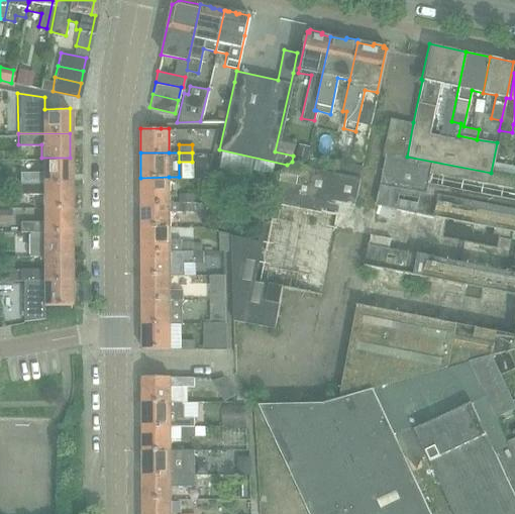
[(70,182),(70,158),(41,158),(41,171),(18,171),(18,182),(70,182)]
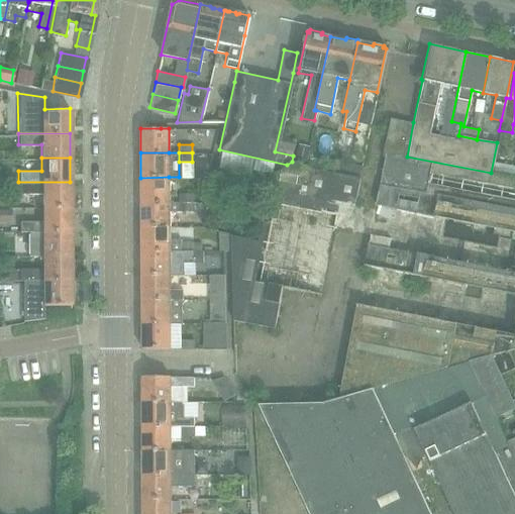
[(169,201),(169,177),(140,178),(140,201),(169,201)]
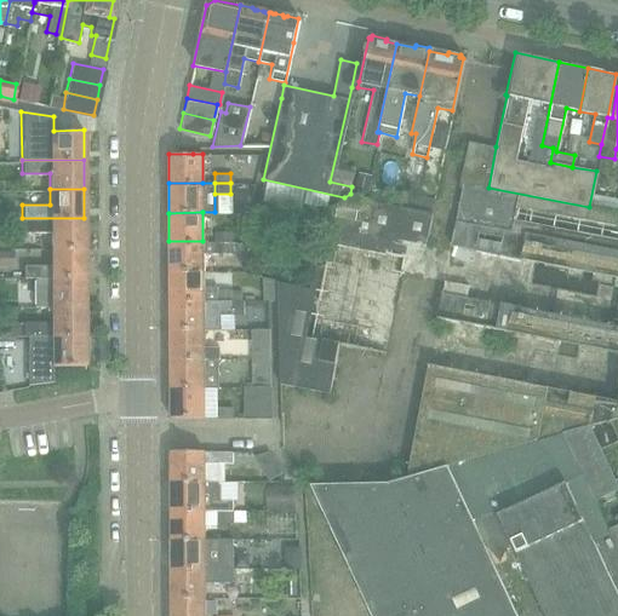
[(84,247),(84,218),(22,218),(22,231),(50,231),(50,247),(84,247)]
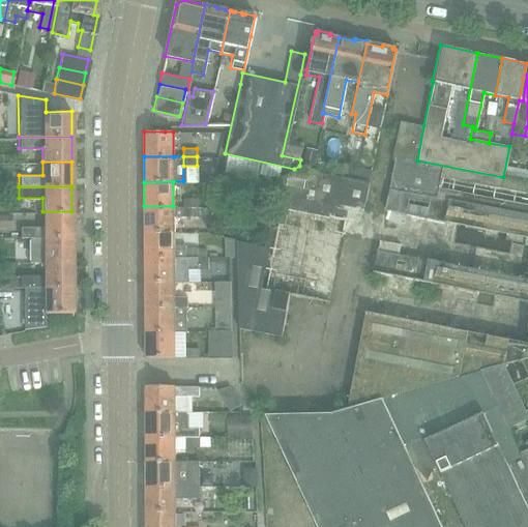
[(183,197),(183,206),(197,206),(197,197),(183,197)]
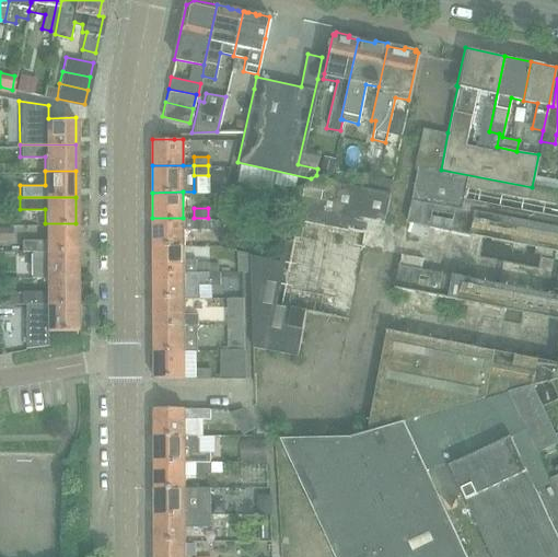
[(208,218),(194,218),(183,218),(152,218),(152,244),(183,244),(183,228),(208,228),(208,218)]
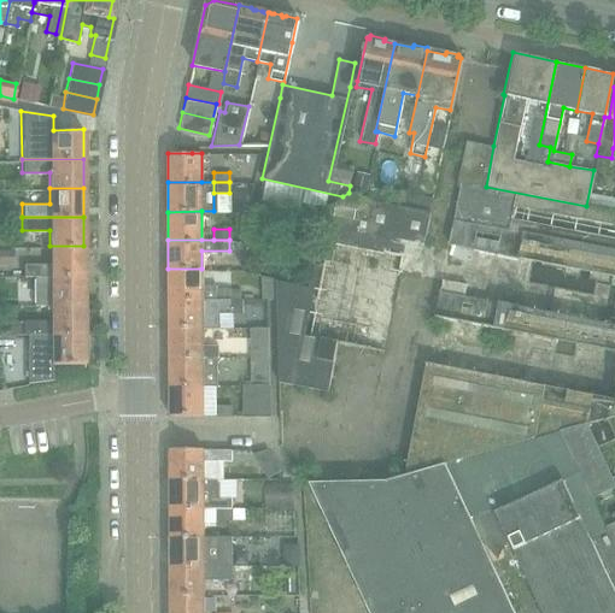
[(83,275),(83,246),(50,246),(50,265),(22,265),(22,276),(33,276),(33,275),(83,275)]
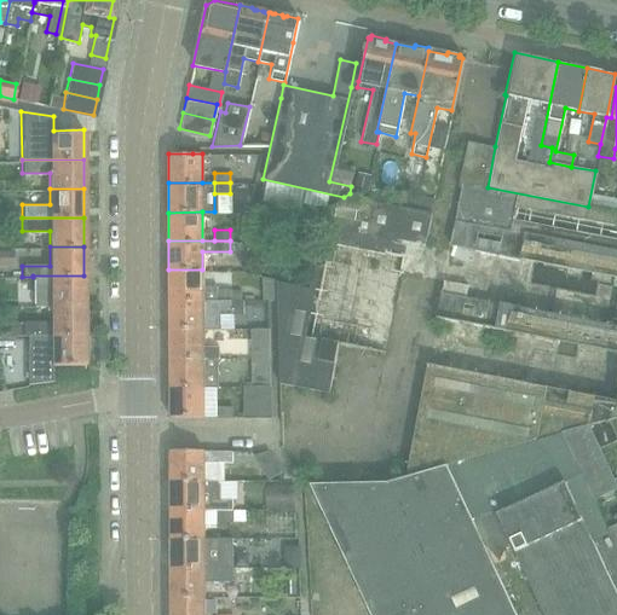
[(12,249),(0,248),(0,265),(12,266),(12,249)]
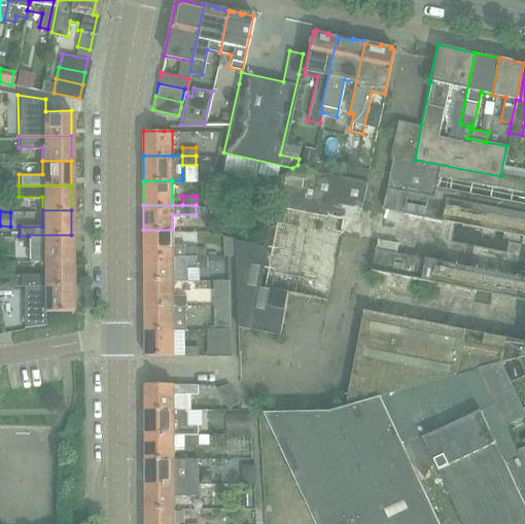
[(172,242),(172,230),(143,230),(143,254),(202,254),(202,247),(196,247),(196,245),(183,246),(183,242),(172,242)]
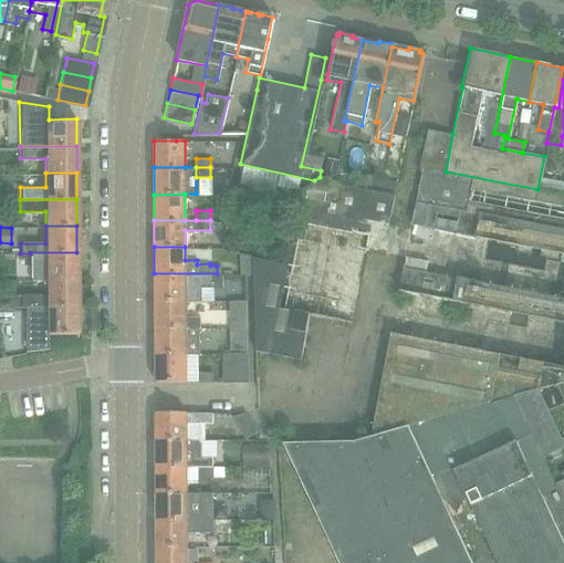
[(30,252),(30,253),(30,280),(45,280),(45,279),(76,279),(76,252),(30,252)]
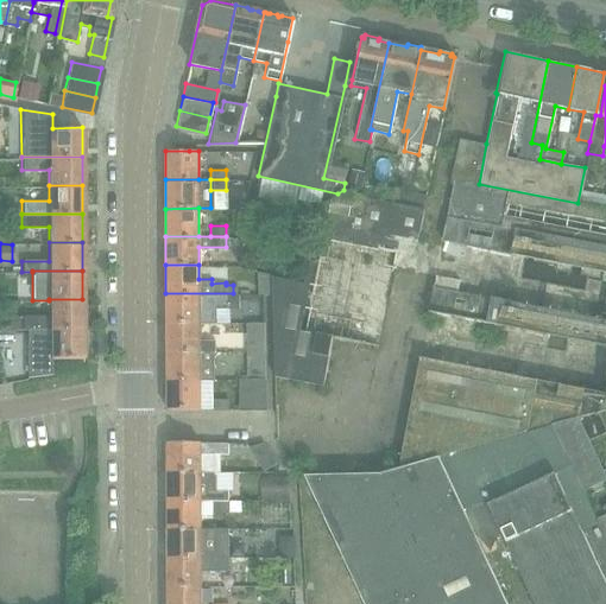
[(237,293),(233,293),(165,293),(165,322),(199,322),(199,306),(210,306),(213,304),(237,304),(237,293)]
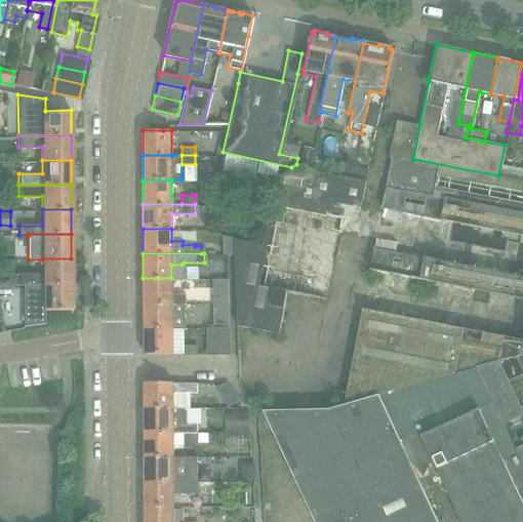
[(71,283),(71,258),(42,258),(42,259),(42,272),(8,272),(8,284),(22,284),(71,283)]
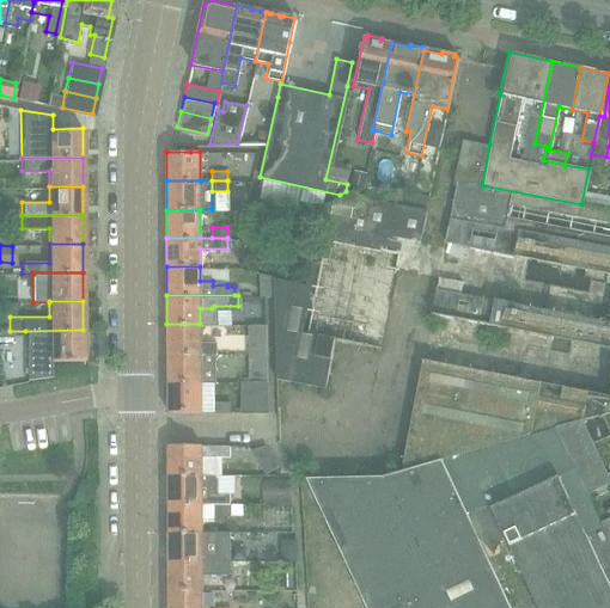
[(200,339),(200,324),(166,324),(166,352),(200,352),(214,352),(214,341),(200,339)]
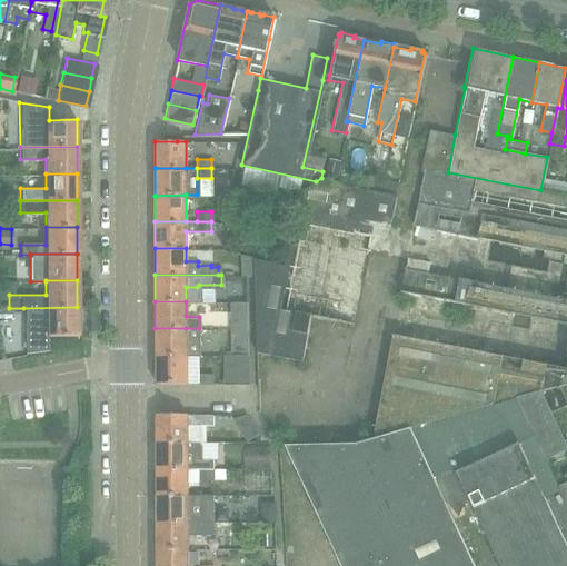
[(229,301),(230,329),(246,329),(246,301),(229,301)]
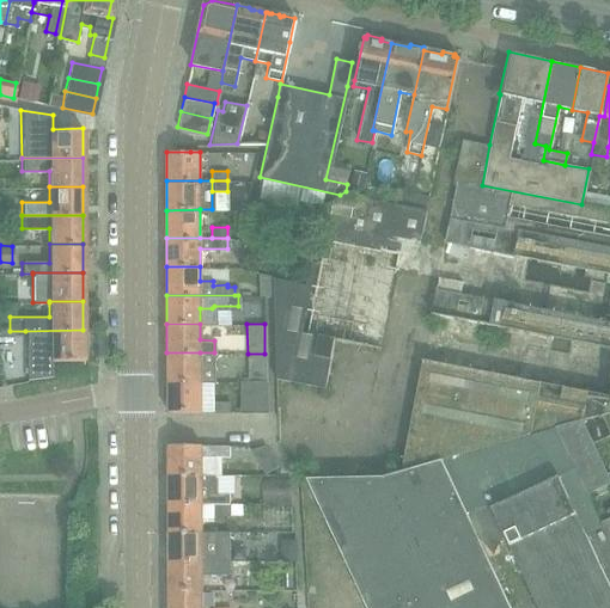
[(83,360),(83,330),(25,331),(25,358),(25,379),(50,375),(50,360),(83,360)]
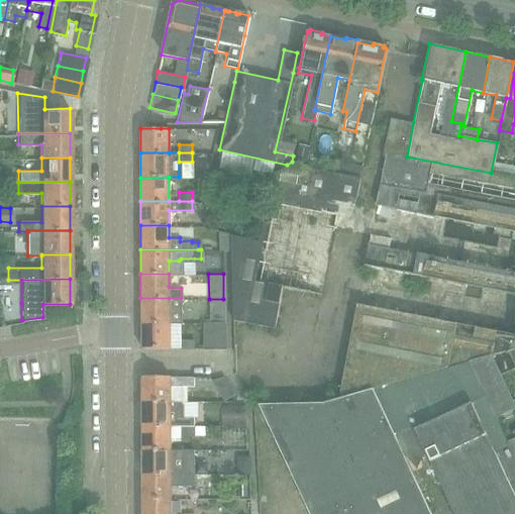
[(181,298),(169,298),(140,298),(140,323),(169,323),(181,323),(181,298)]
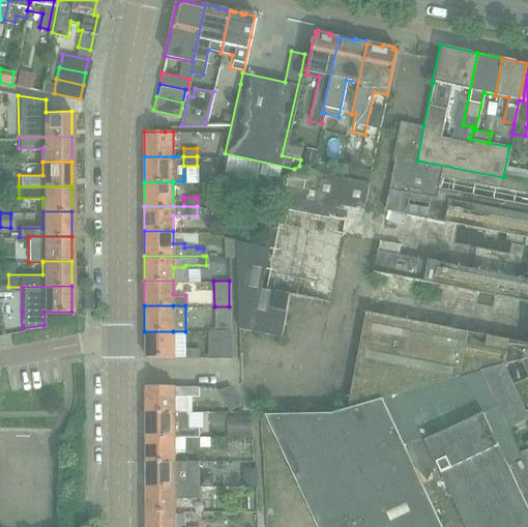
[(229,306),(214,306),(214,330),(230,330),(229,306)]
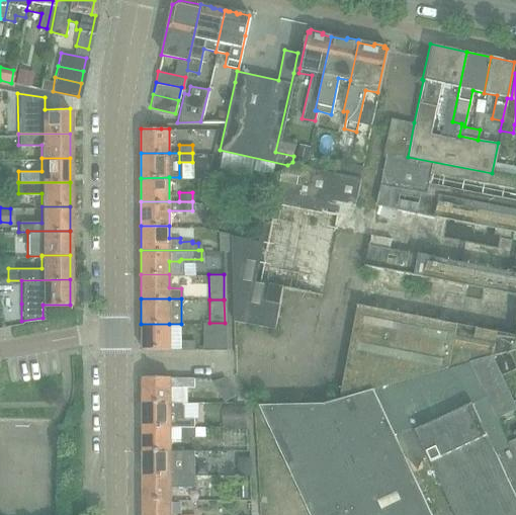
[(225,348),(225,323),(209,323),(203,323),(203,348),(225,348)]
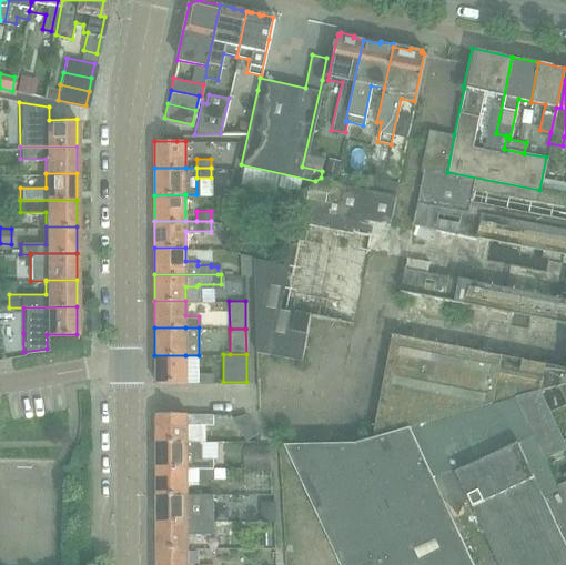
[(185,382),(185,355),(154,355),(154,382),(185,382)]
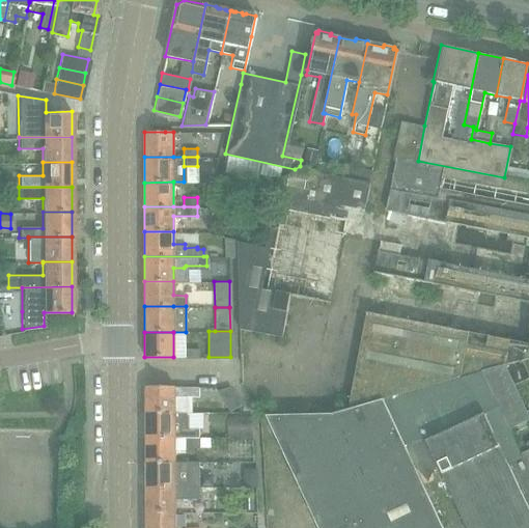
[(407,448),(426,440),(466,527),(528,527),(528,471),(521,453),(509,427),(482,370),(384,397),(407,448)]
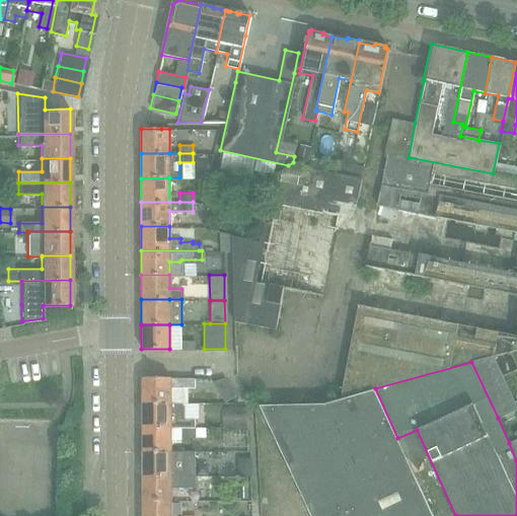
[(194,377),(170,377),(141,377),(141,402),(170,402),(170,387),(193,386),(194,377)]
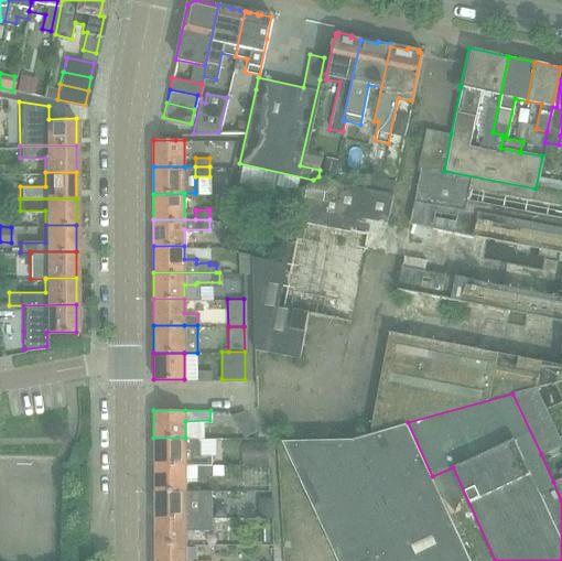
[(245,412),(234,419),(246,437),(256,430),(245,412)]
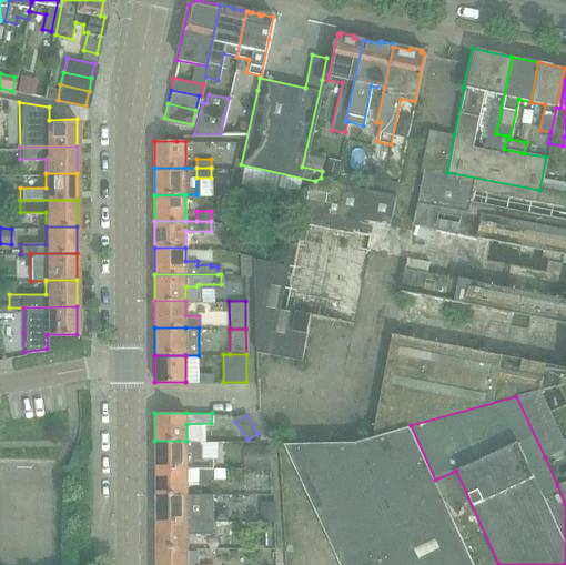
[(411,425),(371,436),(357,440),(284,443),(334,546),(342,564),(474,564),(435,480),(411,425)]
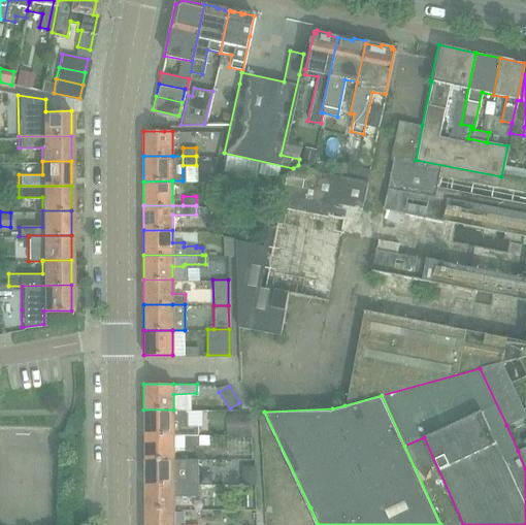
[(185,409),(173,409),(143,409),(144,434),(173,434),(184,434),(184,433),(197,433),(197,425),(187,425),(187,412),(185,412),(185,409)]
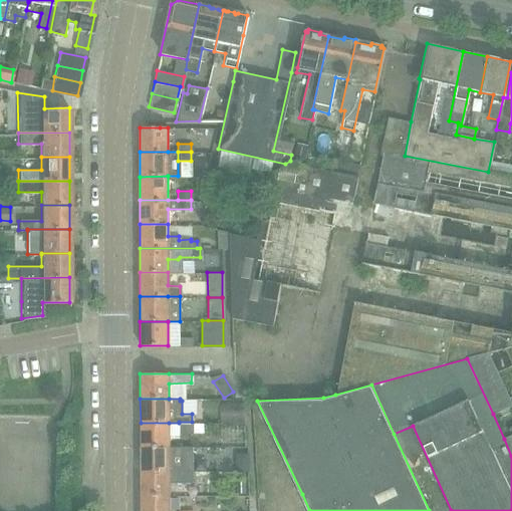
[(179,422),(179,423),(179,432),(193,432),(192,422),(179,422)]
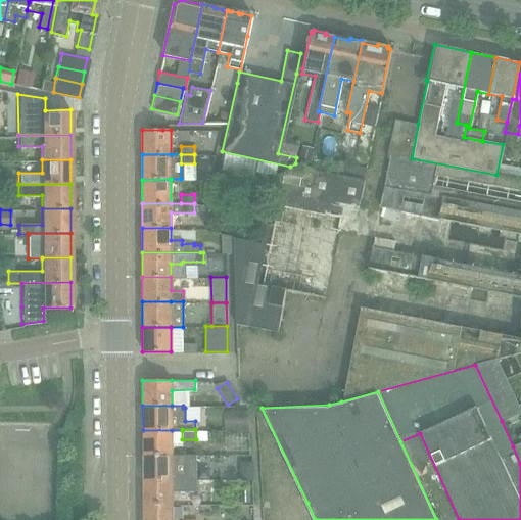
[(172,454),(172,430),(143,430),(143,454),(172,454)]
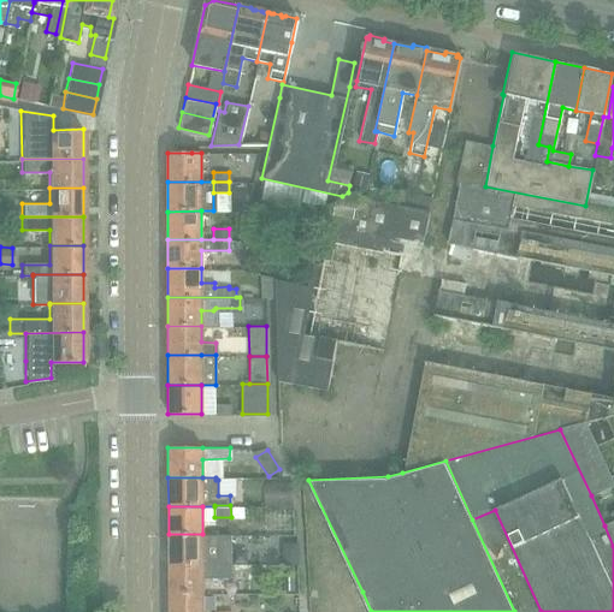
[(202,534),(169,534),(169,564),(202,564),(230,564),(230,534),(202,534)]
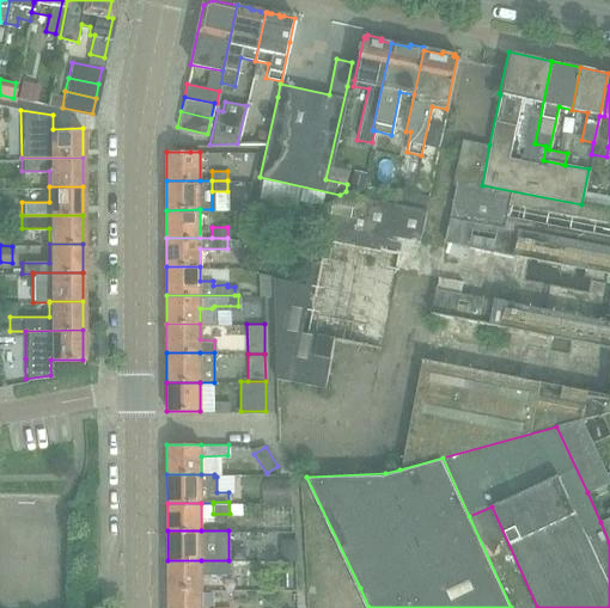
[(230,571),(230,560),(229,560),(201,560),(168,560),(168,589),(201,589),(201,575),(214,575),(214,571),(230,571)]
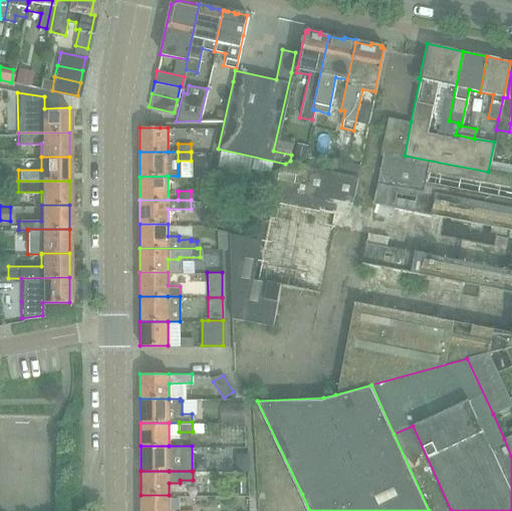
[(169,510),(169,495),(141,495),(140,510),(169,510)]
